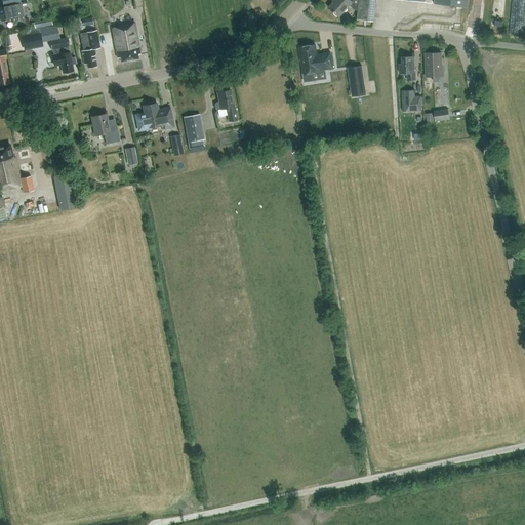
[(0,22),(6,21),(13,19),(14,26),(24,24),(21,5),(19,5),(19,2),(19,1),(19,0),(2,0),(4,8),(0,8),(0,22)]
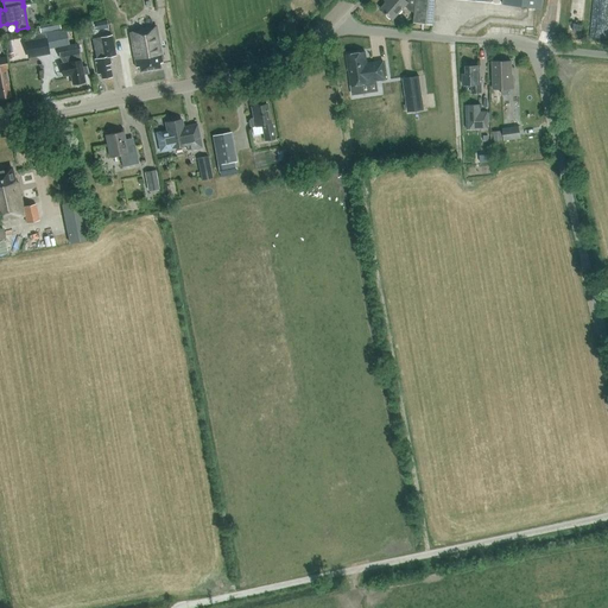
[(406,6),(411,11),(415,11),(413,23),(434,25),(436,0),(386,0),(387,1),(381,8),(393,19),(406,6)]
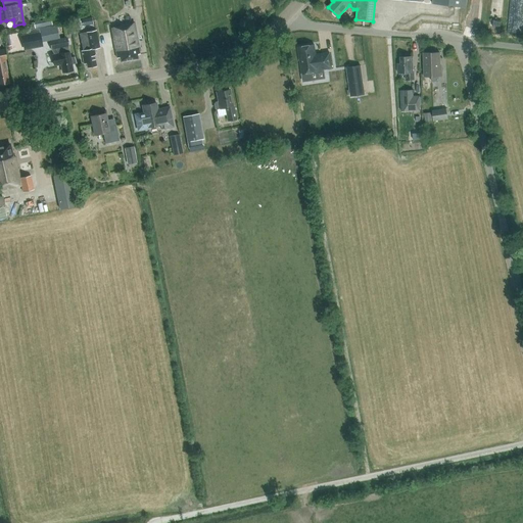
[(139,54),(134,22),(120,26),(120,27),(111,28),(117,58),(120,58),(120,62),(138,59),(137,54),(139,54)]
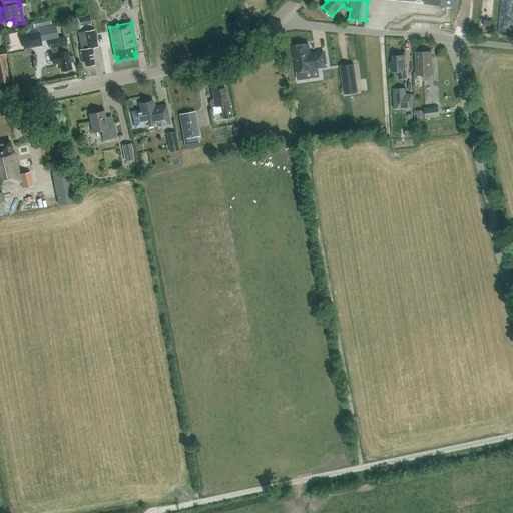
[(85,67),(94,65),(92,54),(93,54),(92,48),(97,47),(94,30),(78,33),(81,50),(79,50),(82,63),(84,62),(85,67)]
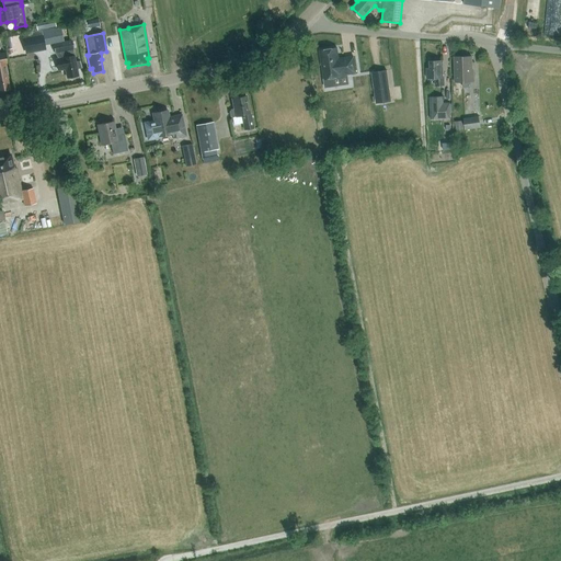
[(44,46),(42,36),(22,39),(24,50),(44,46)]
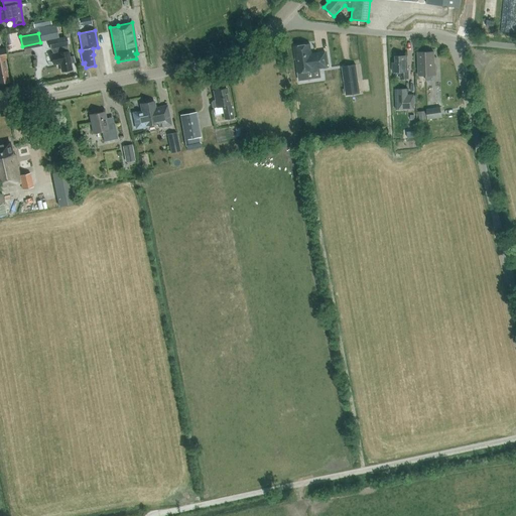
[(49,49),(55,47),(57,53),(53,54),(55,66),(59,65),(61,73),(63,72),(66,74),(67,74),(69,73),(70,71),(72,71),(70,62),(74,61),(75,63),(74,56),(70,57),(66,37),(48,41),(49,49)]
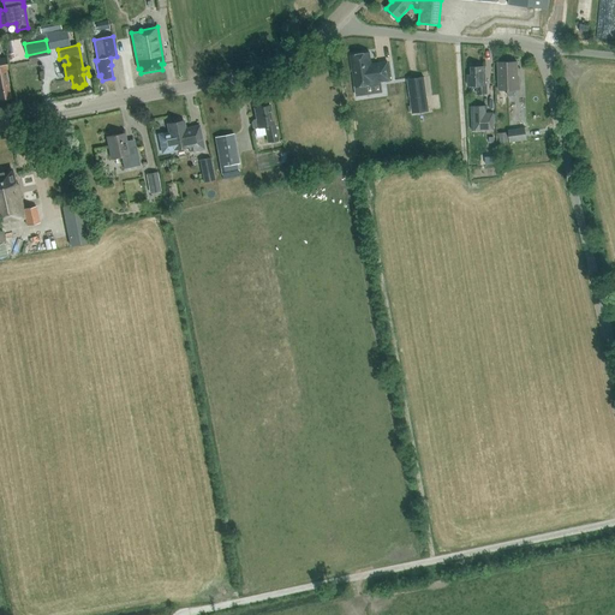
[(371,66),(370,53),(351,55),(351,57),(353,55),(356,72),(353,72),(356,87),(374,84),(374,83),(390,81),(388,63),(375,64),(375,65),(371,66)]
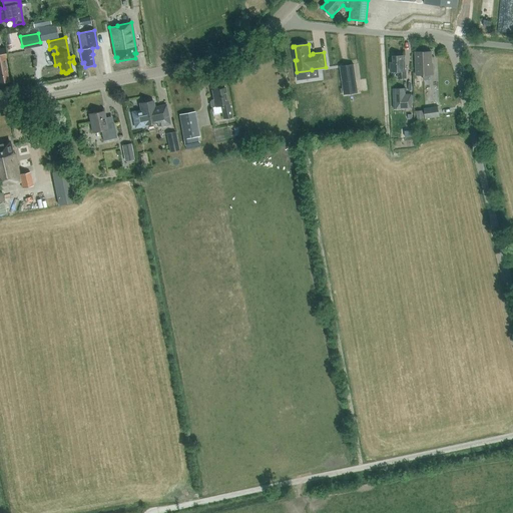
[(0,83),(9,82),(4,58),(6,58),(4,48),(0,48),(0,83)]
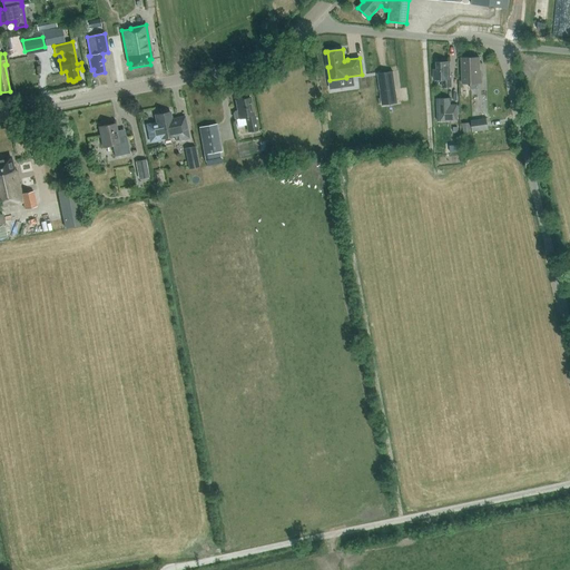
[(469,84),(470,84),(470,89),(477,89),(477,84),(481,84),(481,72),(480,72),(480,58),(462,58),(462,81),(469,81),(469,84)]
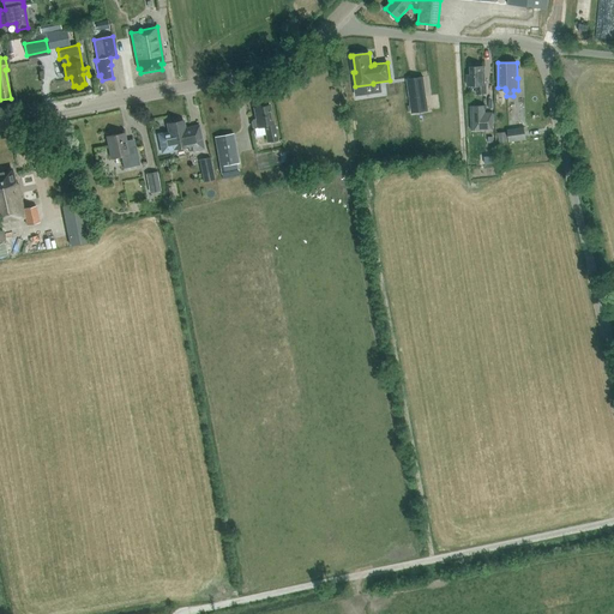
[(485,84),(485,67),(473,67),(473,74),(468,74),(468,86),(476,86),(476,94),(486,94),(486,84),(485,84)]
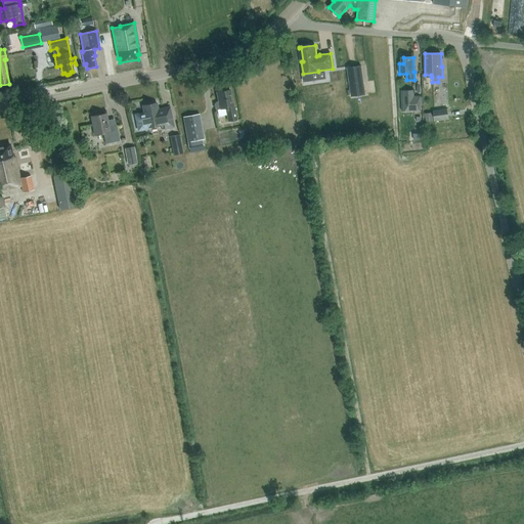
[(364,85),(361,66),(347,68),(350,87),(364,85)]
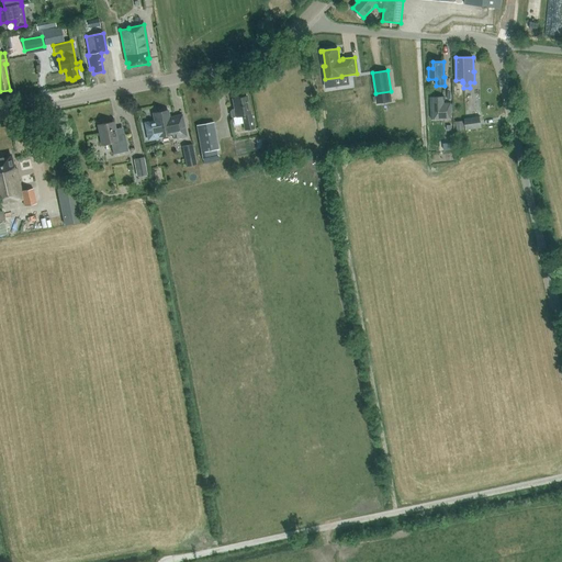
[(234,98),(236,109),(233,110),(232,112),(232,116),(234,117),(243,115),(245,128),(255,127),(253,114),(251,114),(249,103),(248,103),(247,96),(234,98)]
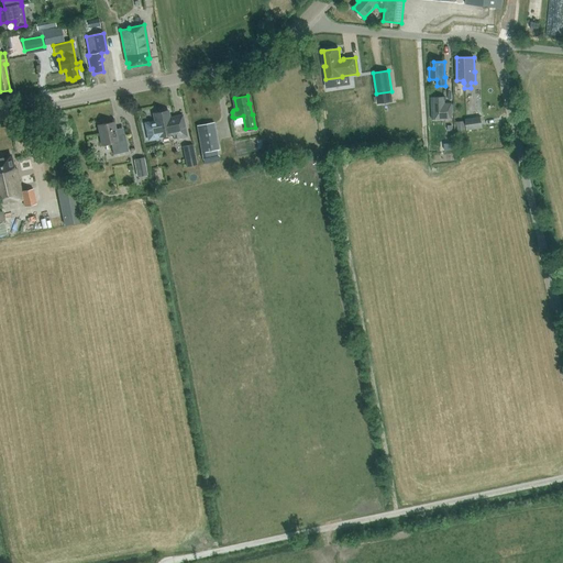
[(433,98),(434,120),(452,119),(451,103),(444,103),(443,97),(433,98)]
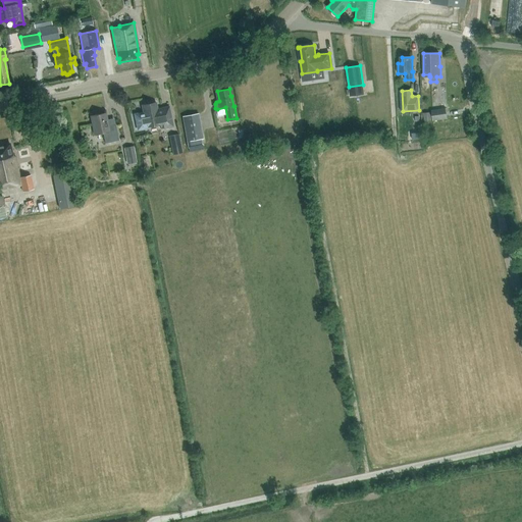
[(143,105),(144,112),(135,114),(137,120),(137,123),(139,131),(148,128),(148,126),(160,124),(161,129),(173,126),(169,107),(161,108),(161,109),(158,110),(156,103),(143,105)]
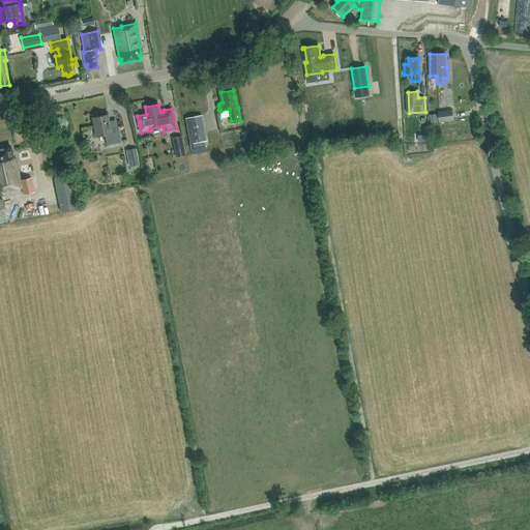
[(451,111),(437,112),(438,123),(452,121),(451,111)]
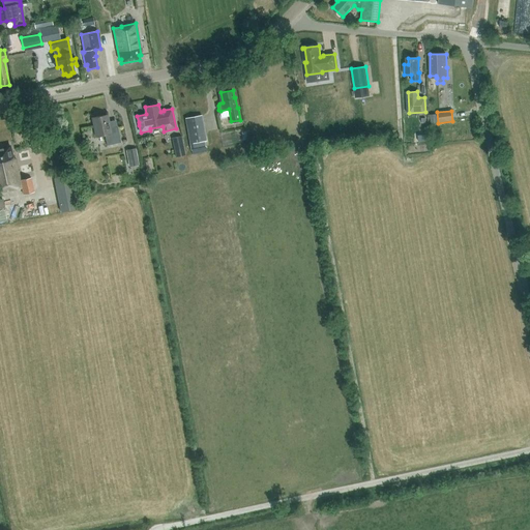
[(438,123),(437,114),(430,115),(431,124),(438,123)]
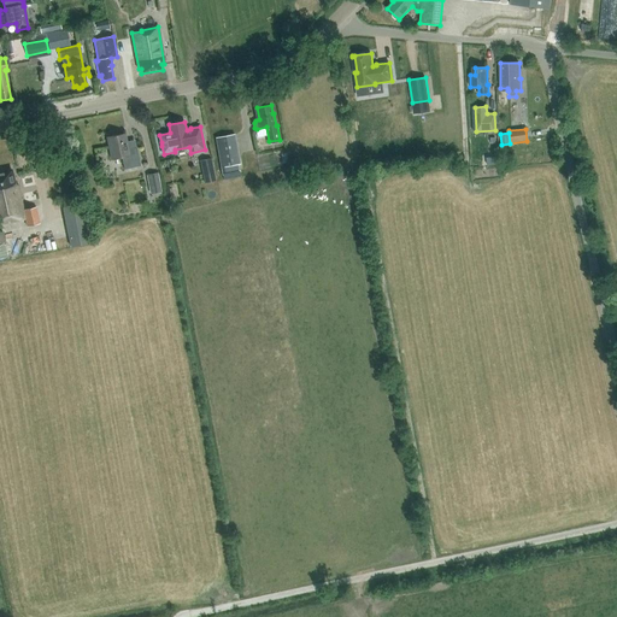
[(125,134),(107,137),(112,159),(123,157),(125,170),(141,166),(137,150),(129,151),(125,134)]
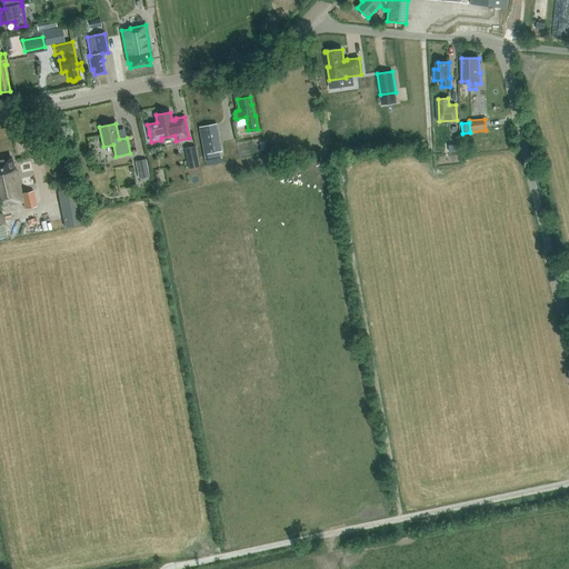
[(200,128),(206,155),(222,151),(217,125),(200,128)]
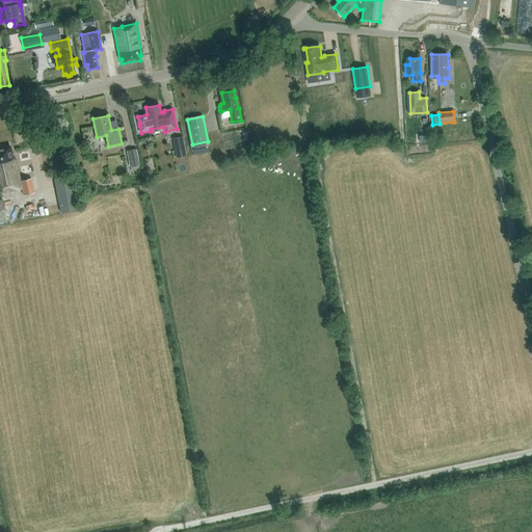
[(185,149),(183,136),(171,138),(175,151),(185,149)]
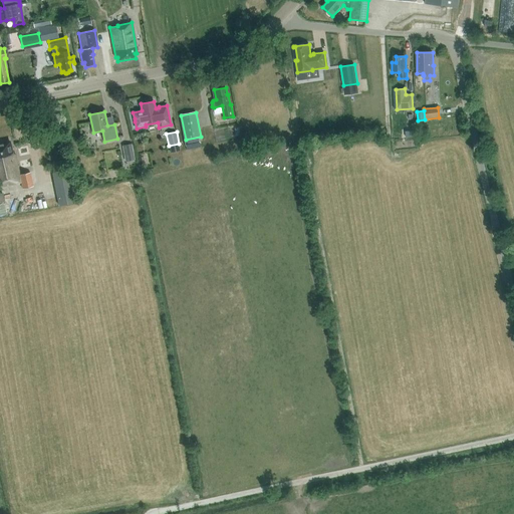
[(0,187),(22,183),(23,188),(33,186),(30,172),(20,175),(15,153),(13,154),(10,142),(0,143),(0,187)]
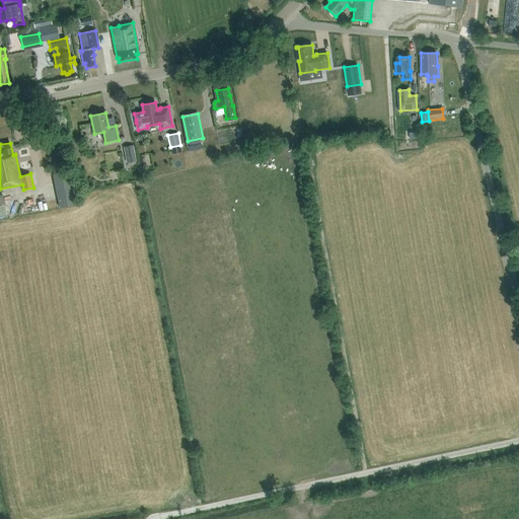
[(133,146),(126,147),(128,163),(136,162),(133,146)]
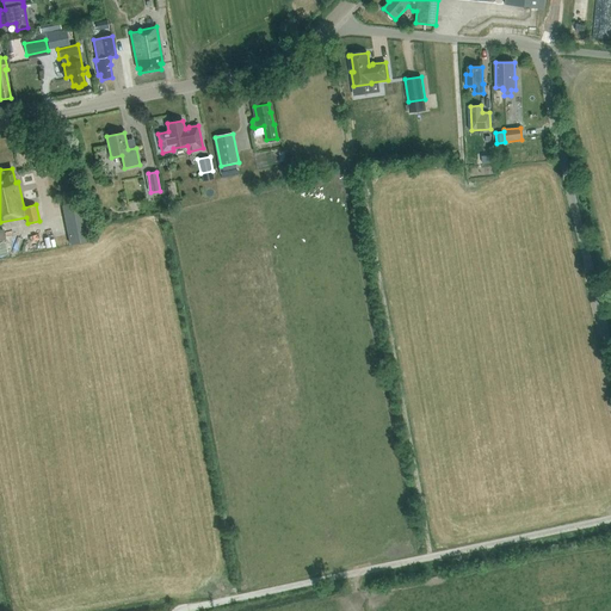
[(81,203),(63,207),(69,244),(88,240),(81,203)]
